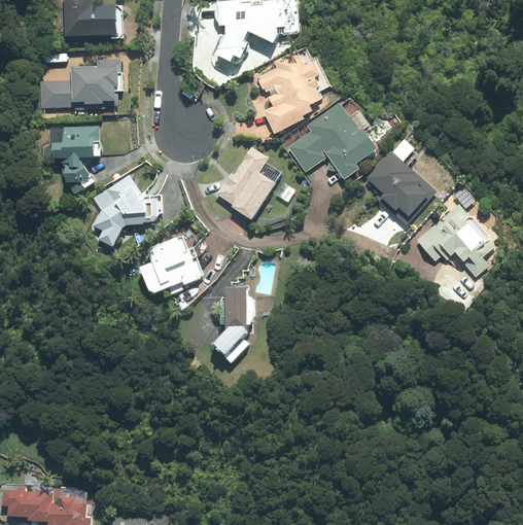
[(64,0),(66,37),(68,37),(68,40),(118,38),(117,5),(94,6),(93,0),(64,0)]
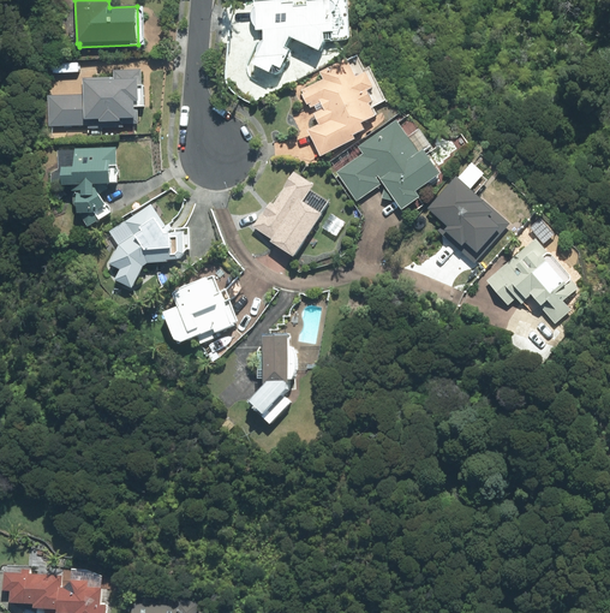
[(335,33),(332,0),(305,0),(305,4),(293,5),(293,1),(281,3),(281,0),(252,0),(255,30),(263,29),(264,41),(263,42),(253,65),(271,73),(275,66),(282,70),(292,51),(287,48),(291,37),(322,52),(326,42),(326,34),(335,33)]
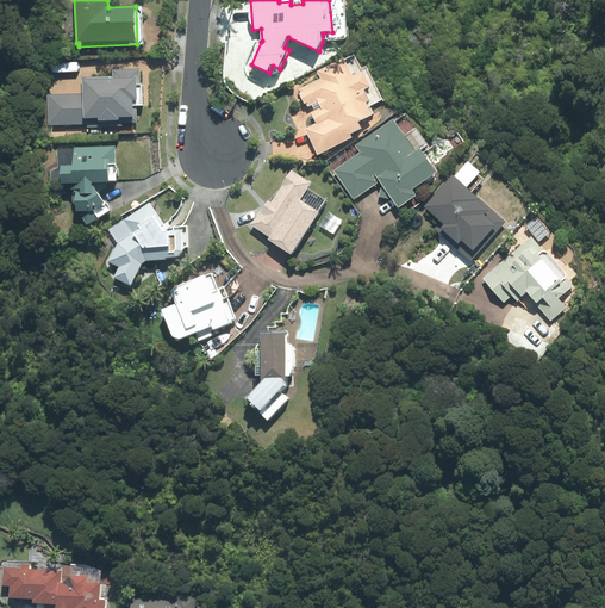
[(303,128),(316,155),(351,137),(350,135),(362,129),(359,123),(372,116),(365,101),(368,100),(362,90),(369,86),(362,69),(351,75),(342,56),(315,70),(318,78),(297,88),(306,106),(317,100),(319,106),(309,111),(315,122),(303,128)]
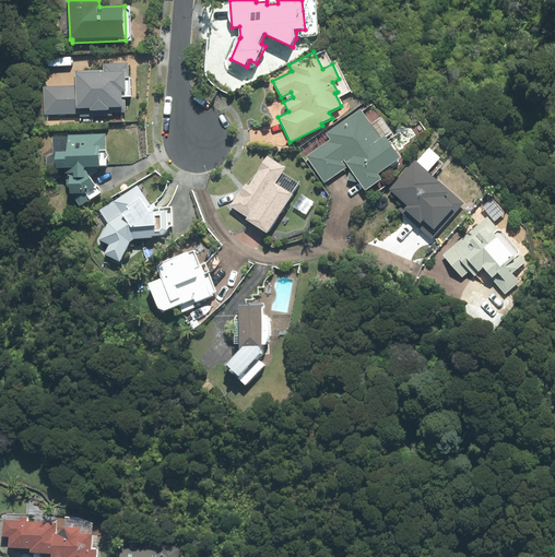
[(43,115),(125,111),(124,97),(130,96),(129,78),(128,78),(127,62),(102,63),(102,69),(73,70),(73,84),(42,85),(43,115)]
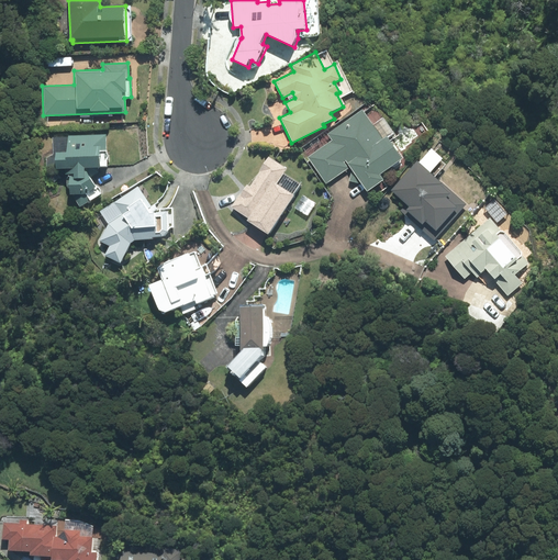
[(382,140),(361,109),(326,133),(331,140),(307,157),(325,183),(347,168),(343,161),(345,161),(348,165),(350,168),(348,180),(358,182),(359,179),(368,192),(386,181),(381,176),(404,159),(387,136),(382,140)]
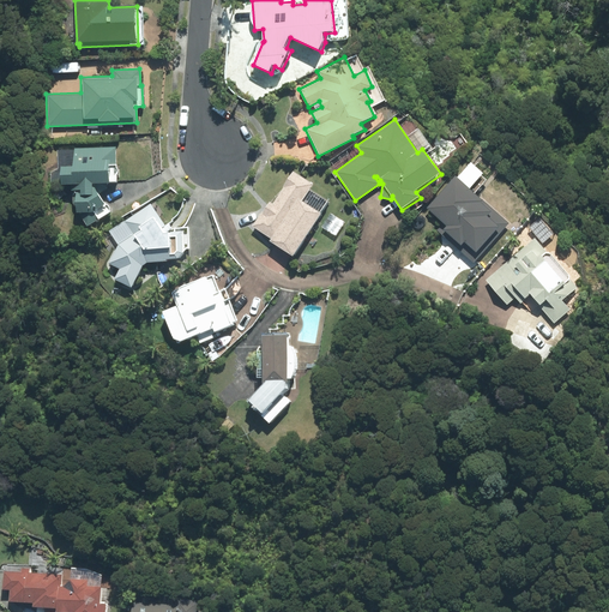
[(107,189),(107,186),(113,185),(113,183),(115,183),(114,147),(73,148),(73,167),(62,168),(62,186),(71,186),(71,203),(86,226),(110,210),(98,193),(107,189)]
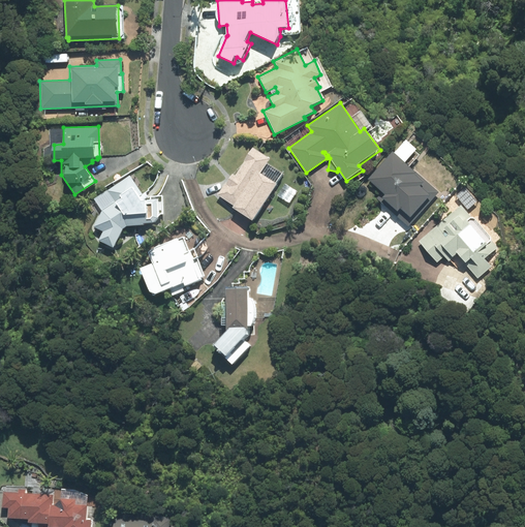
[(252,222),(276,184),(275,183),(281,173),(265,162),(268,157),(250,147),(233,174),(230,173),(224,182),(223,182),(215,194),(234,206),(232,209),(252,222)]
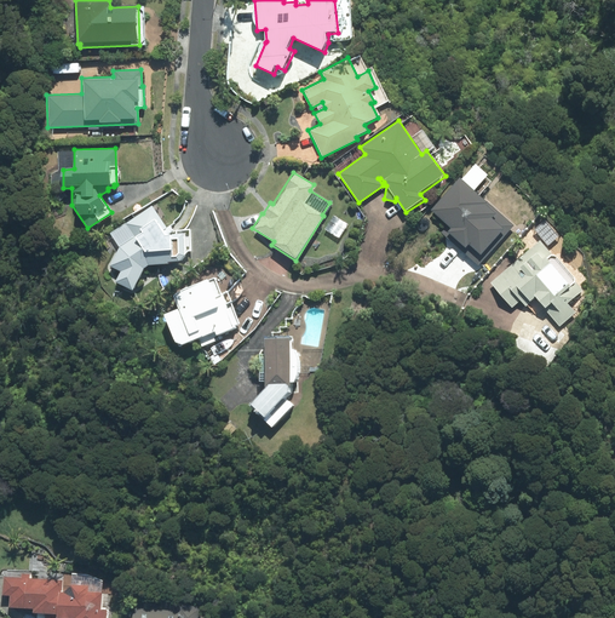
[(440,232),(477,265),(512,224),(459,177),(430,210),(446,224),(440,232)]
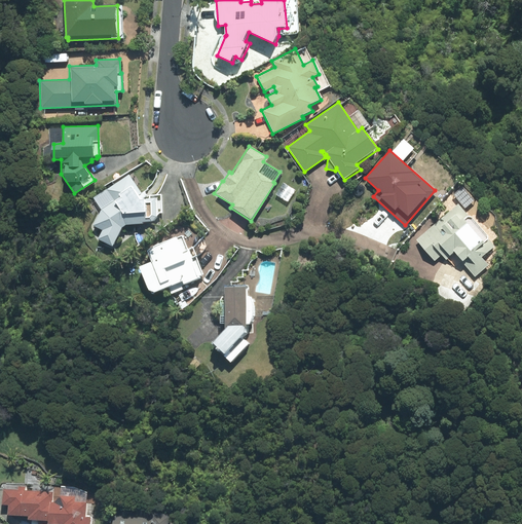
[(139,193),(126,175),(104,189),(112,200),(99,209),(90,226),(101,230),(97,239),(112,248),(121,228),(124,226),(142,225),(142,223),(152,223),(156,218),(155,199),(147,199),(142,191),(139,193)]
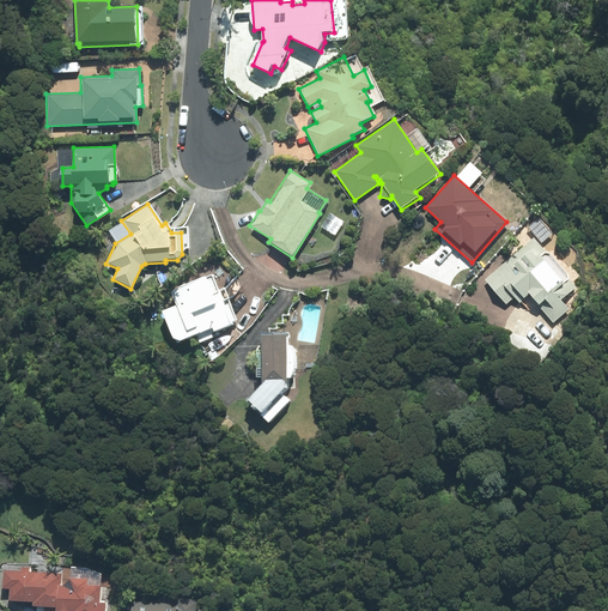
[(533,237),(484,279),(505,303),(514,296),(518,302),(523,297),(524,298),(529,295),(552,322),(569,308),(560,300),(576,288),(533,237)]
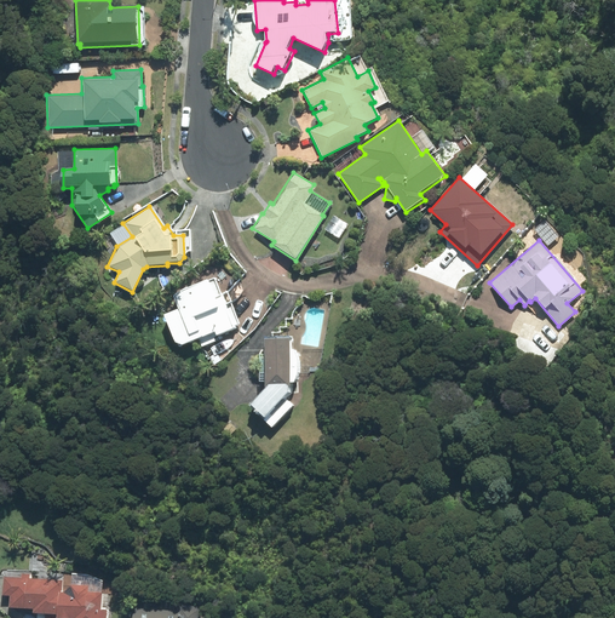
[(178,304),(164,310),(174,336),(184,339),(196,335),(200,343),(213,337),(211,333),(234,324),(212,274),(173,291),(178,304)]
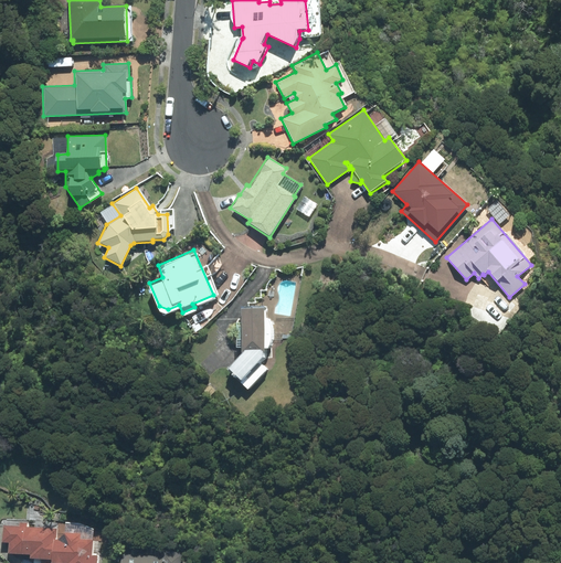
[(265,315),(264,304),(241,305),(244,350),(229,368),(247,386),(266,367),(260,360),(263,356),(266,356),(266,348),(267,348),(267,344),(270,343),(272,341),(273,338),(273,333),(273,330),(273,327),(272,322),(270,318),(268,314),(265,315)]
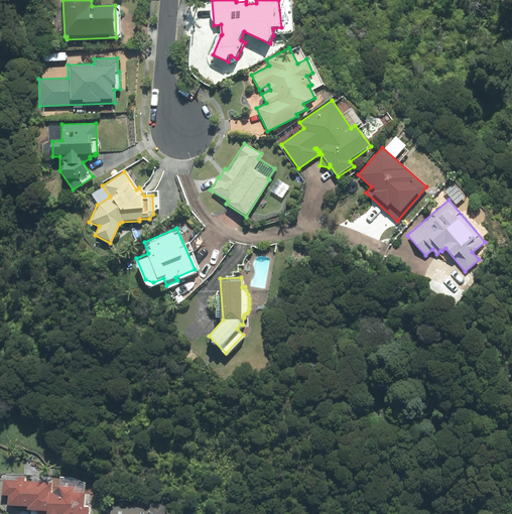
[(183,296),(180,291),(174,294),(178,299),(183,296)]
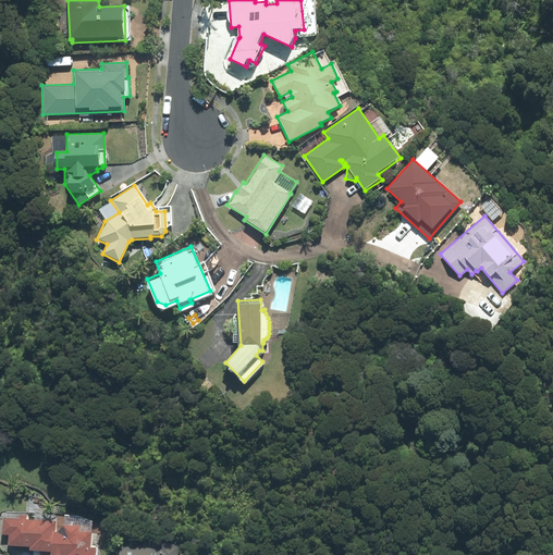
[(212,381),(207,375),(201,381),(207,387),(212,381)]
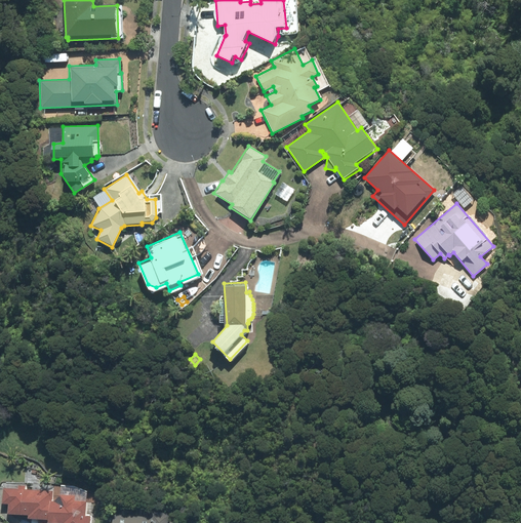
[(23,487),(23,484),(15,484),(15,487),(1,486),(0,501),(7,503),(6,512),(28,513),(28,517),(28,522),(34,522),(88,522),(88,514),(84,514),(85,499),(72,498),(72,493),(57,492),(57,494),(51,498),(50,498),(50,489),(23,487)]
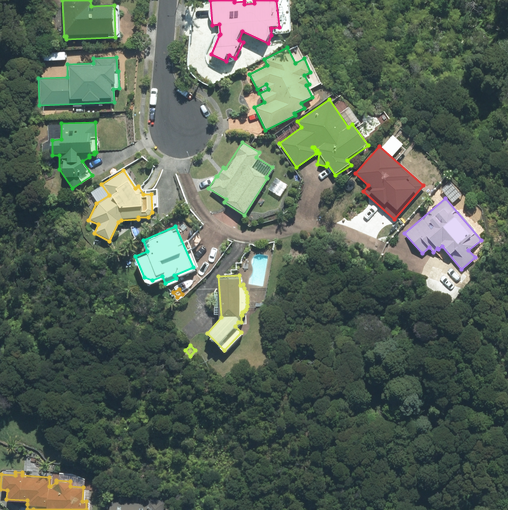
[(144,502),(108,500),(107,509),(162,509),(163,499),(145,498),(144,502)]
